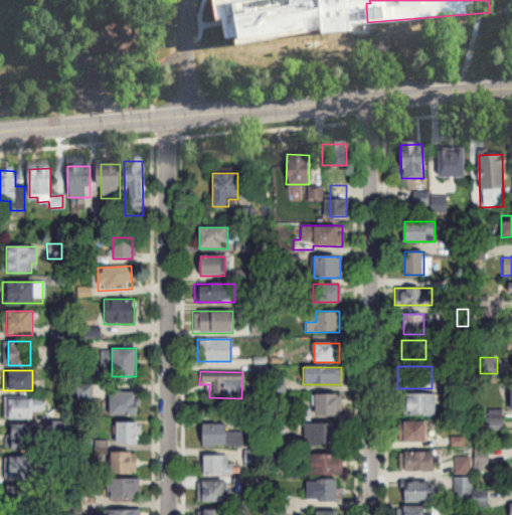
[(110,415),(138,415),(138,391),(110,391),(110,415)]
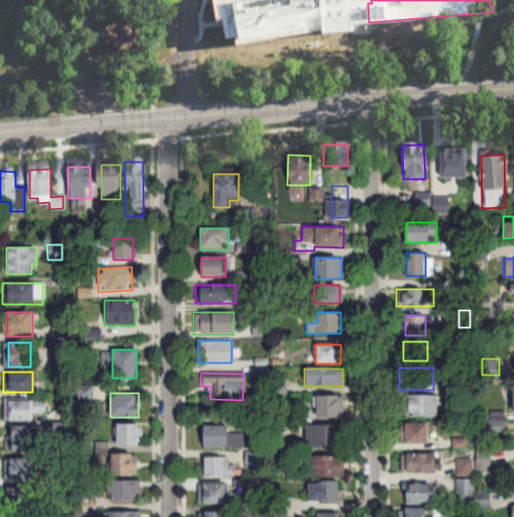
[(405,417),(436,417),(436,395),(405,395),(405,417)]
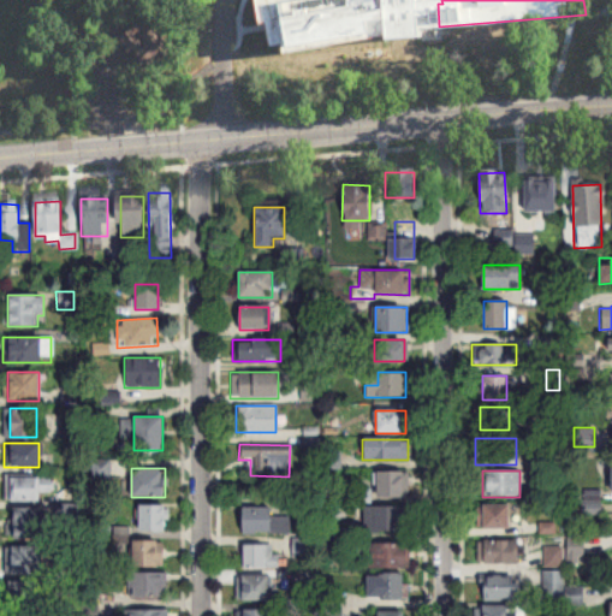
[(405,498),(405,472),(374,472),(374,498),(405,498)]
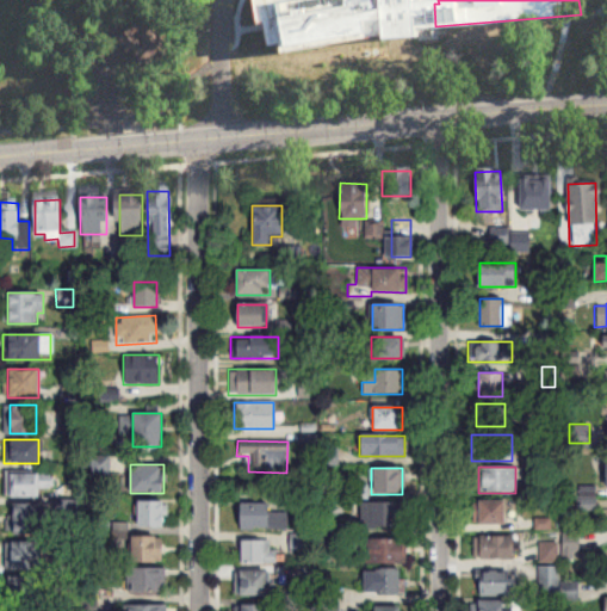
[(38,497),(38,486),(50,486),(50,473),(4,473),(4,497),(38,497)]
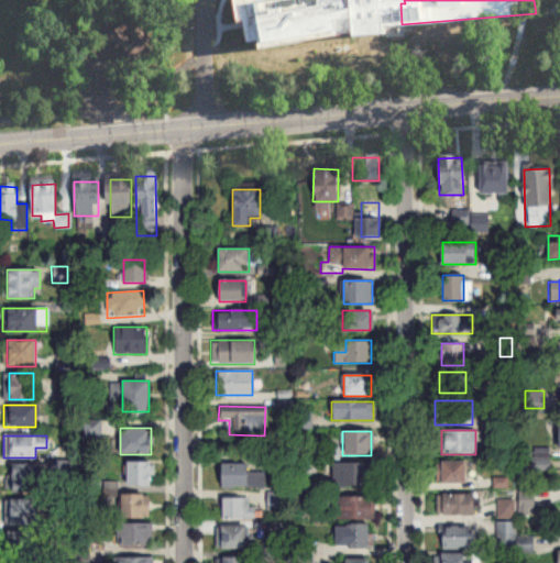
[(548,470),(548,449),(533,449),(533,470),(548,470)]
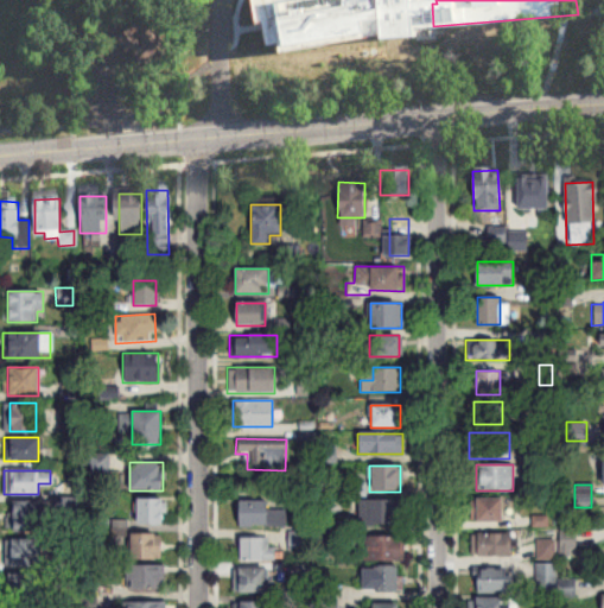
[(164,498),(138,498),(138,524),(164,524),(164,498)]
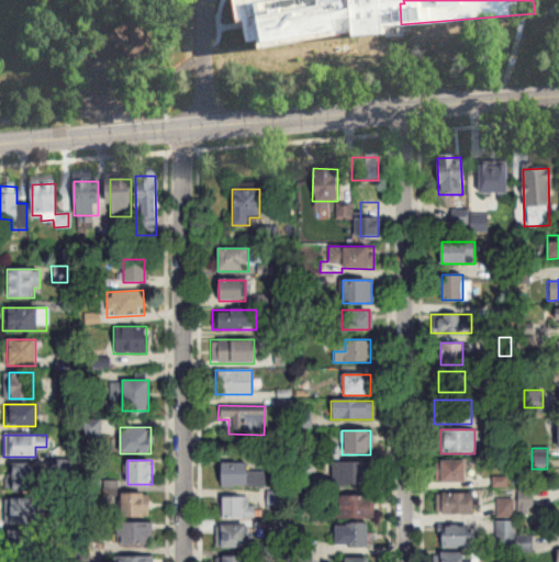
[(465,482),(465,461),(436,461),(436,482),(465,482)]
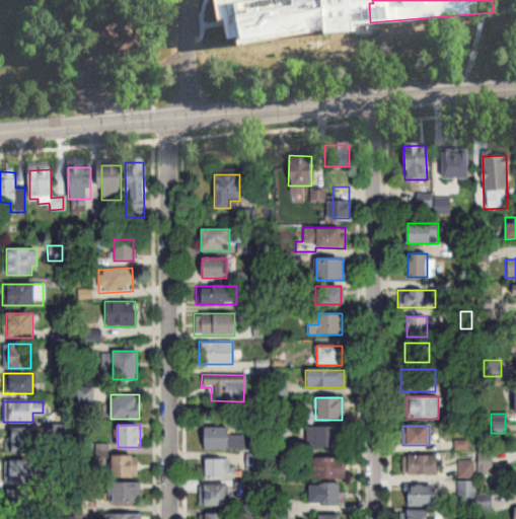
[(7,453),(34,453),(34,427),(7,427),(7,453)]
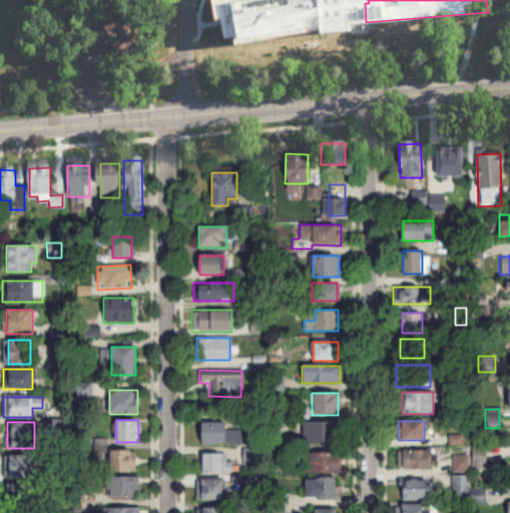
[(302,422),(302,443),(340,443),(340,422),(302,422)]
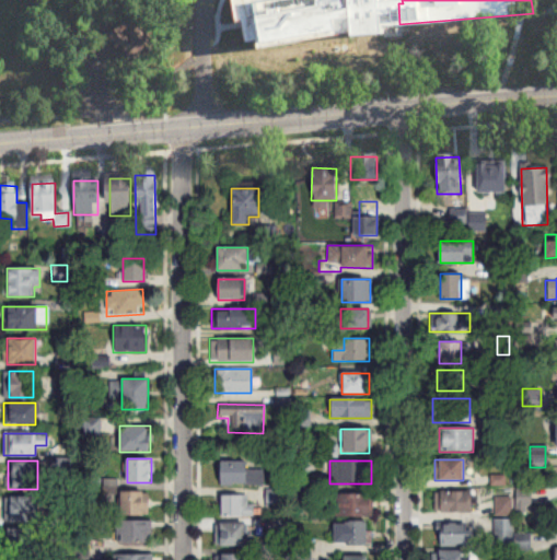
[(148,515),(148,491),(120,491),(120,515),(148,515)]
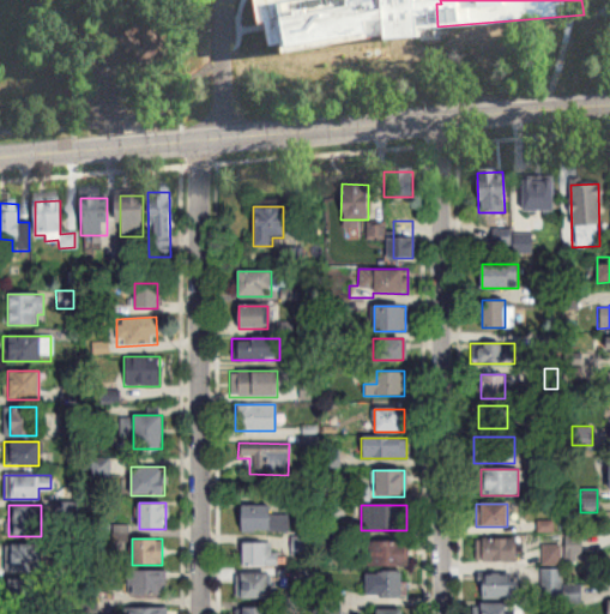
[(514,539),(475,539),(475,561),(514,561),(514,539)]
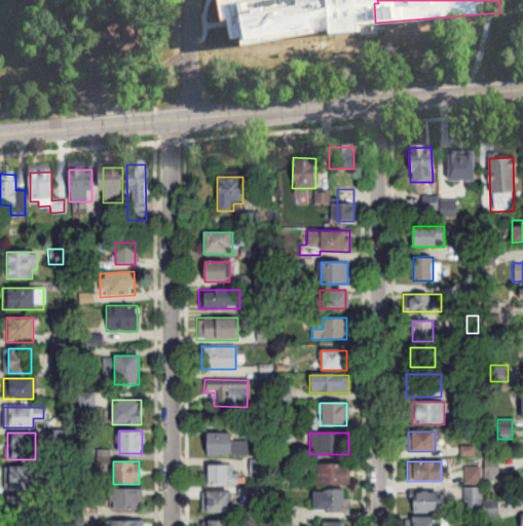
[(313,485),(349,485),(349,464),(313,464),(313,485)]
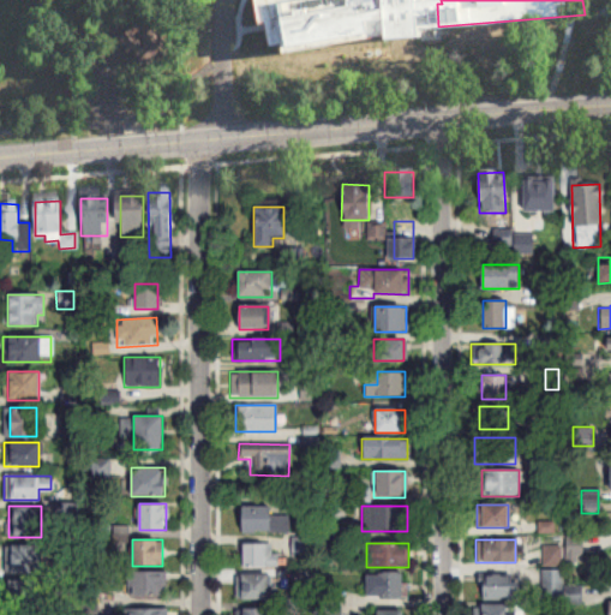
[(41,544),(5,544),(5,573),(41,573),(41,544)]
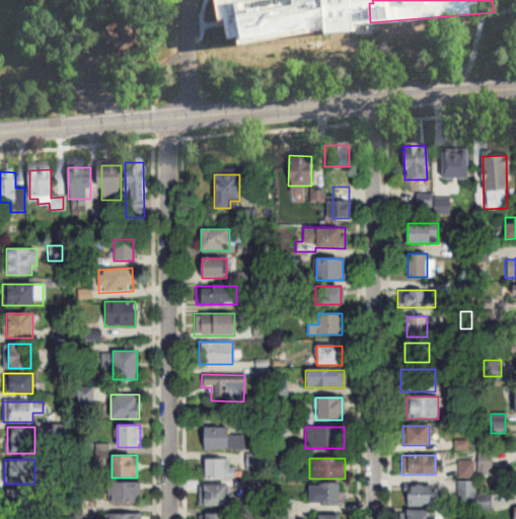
[(232,478),(232,459),(204,459),(204,478),(232,478)]
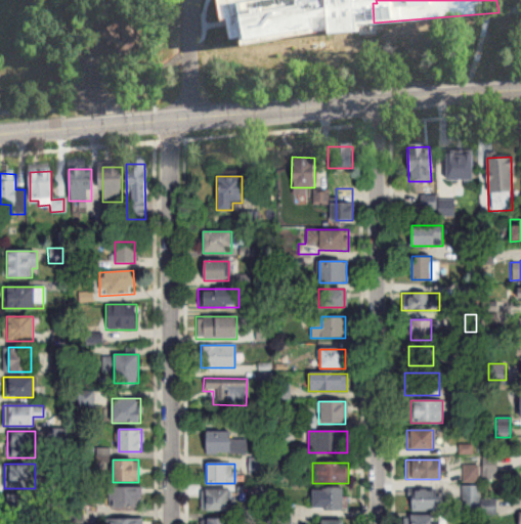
[(477,466),(462,466),(462,482),(477,482),(477,466)]
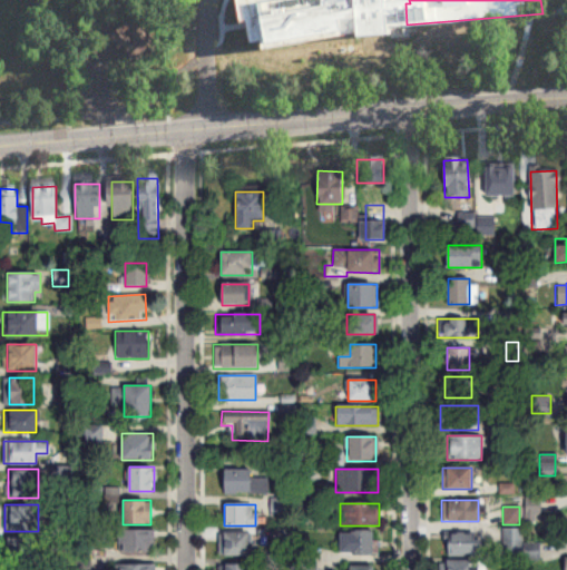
[(502,528),(502,544),(519,544),(519,528),(502,528)]
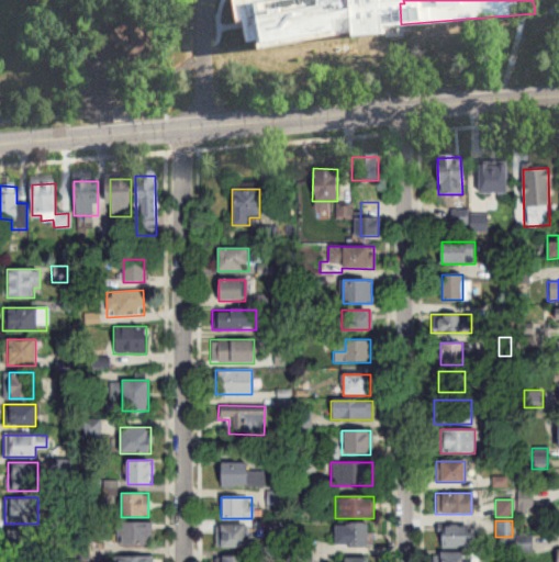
[(118,544),(149,544),(149,523),(118,523),(118,544)]
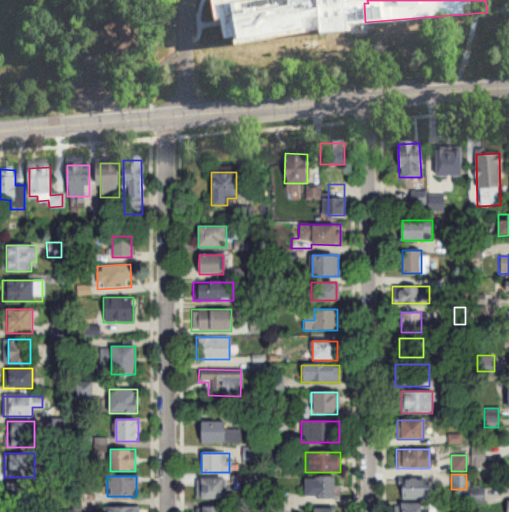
[(315,477),(315,498),(336,498),(336,477),(315,477)]
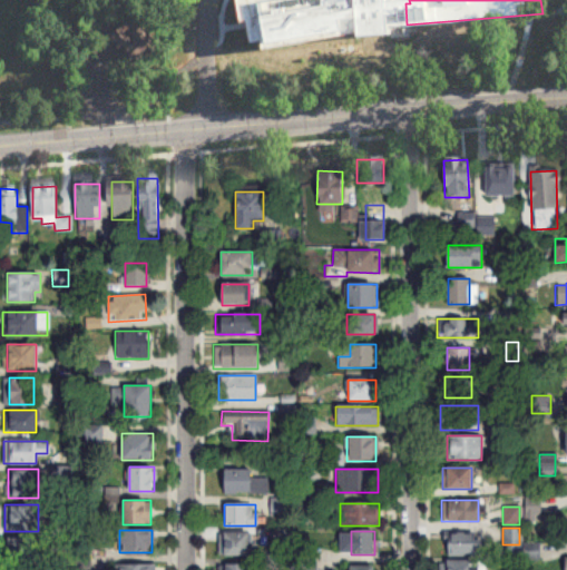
[(251,556),(251,533),(218,533),(218,556),(251,556)]
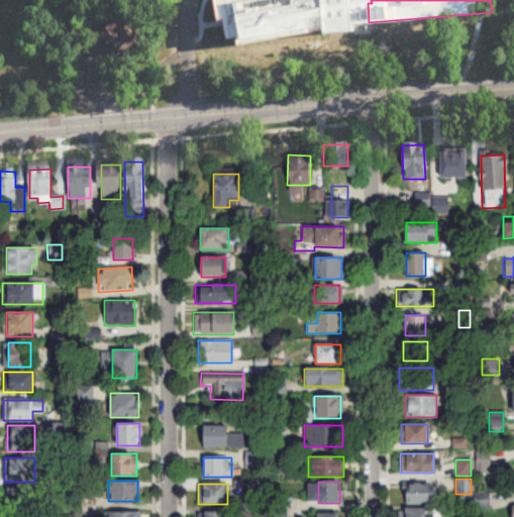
[(436,503),(436,484),(405,484),(405,503),(436,503)]
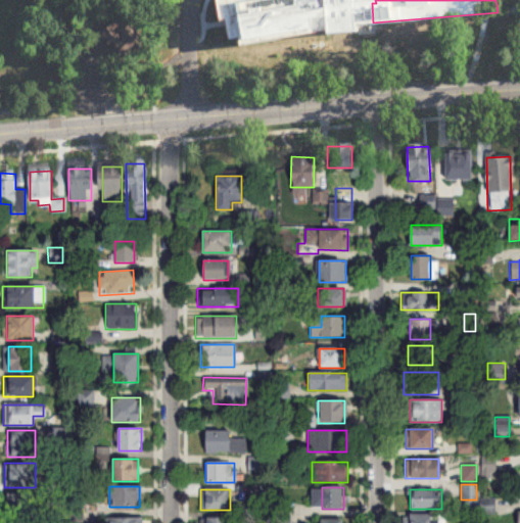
[(35,514),(35,491),(2,491),(2,514),(35,514)]
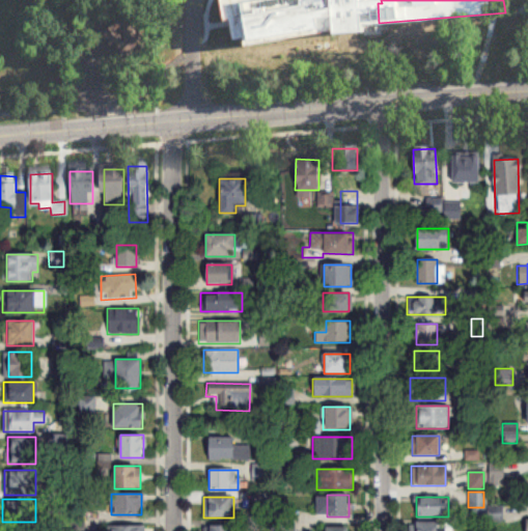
[(409,530),(416,530),(415,530),(445,530),(445,522),(409,522),(409,530)]
